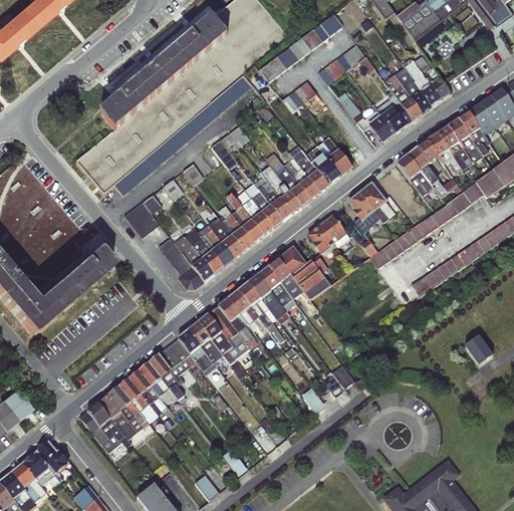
[(33,0),(23,9),(38,27),(70,0),(33,0)]
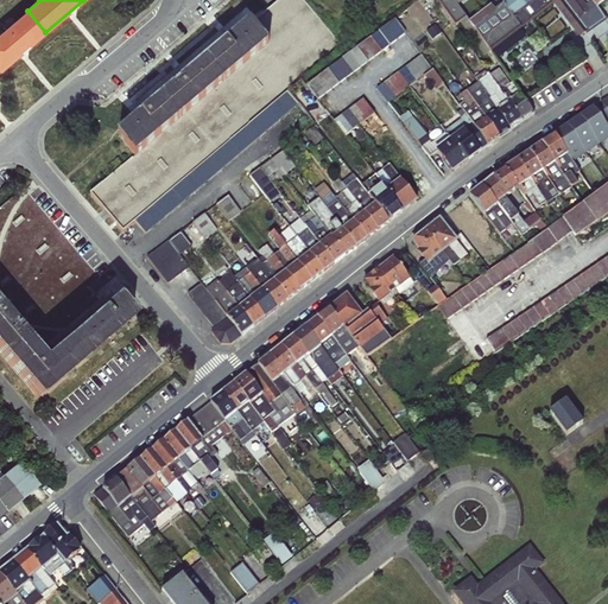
[(274,0),(252,19),(270,39),(225,77),(181,115),(134,153),(89,190),(122,228),(340,43),(304,0),(274,0)]
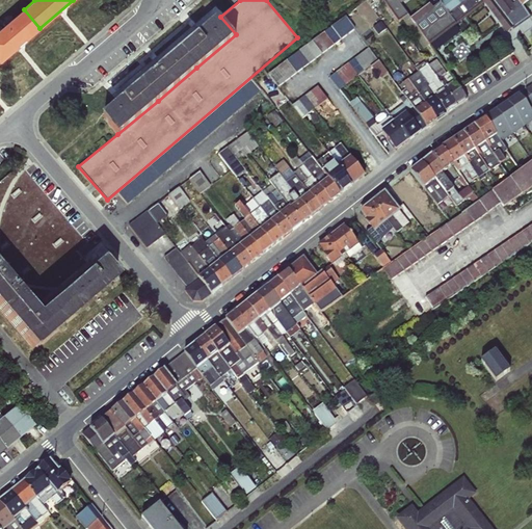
[(397,0),(428,44),(482,0),(397,0)]
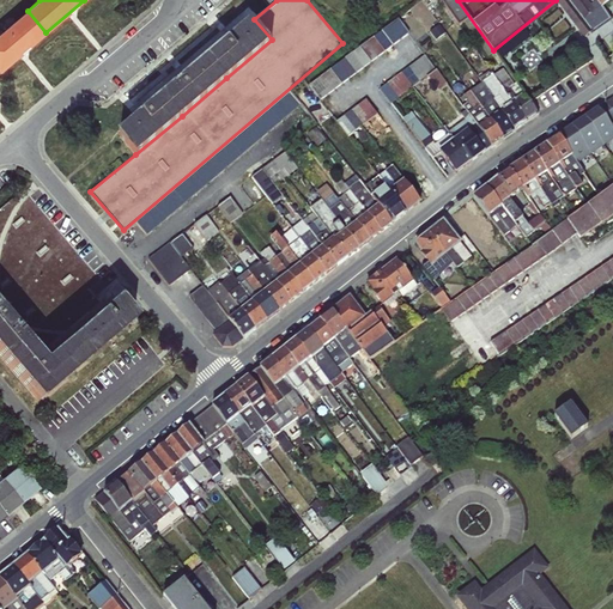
[(612,13),(612,0),(556,0),(583,35),(590,31),(612,13)]
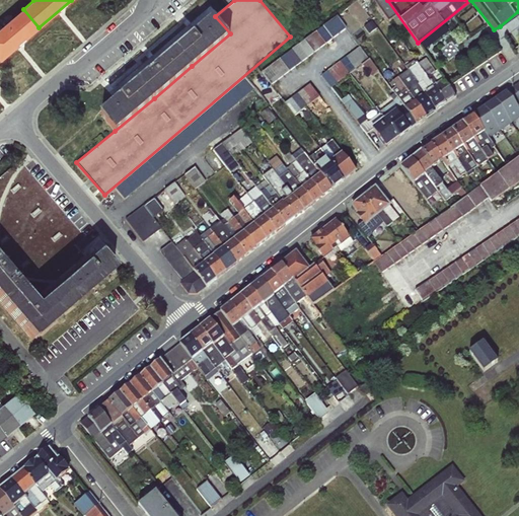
[(0,61),(39,27),(23,9),(0,28),(0,61)]
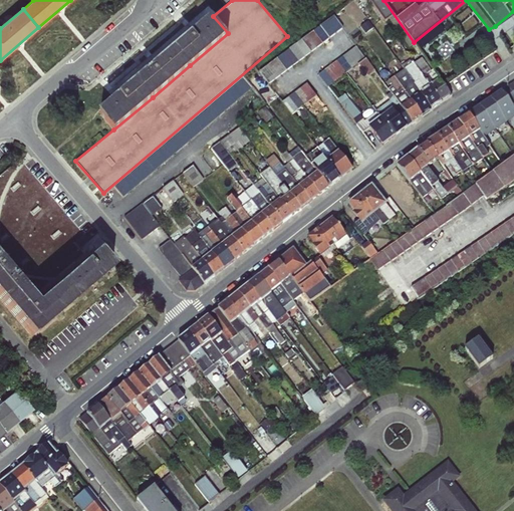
[(513,11),(495,26),(505,41),(510,38),(513,43),(513,11)]
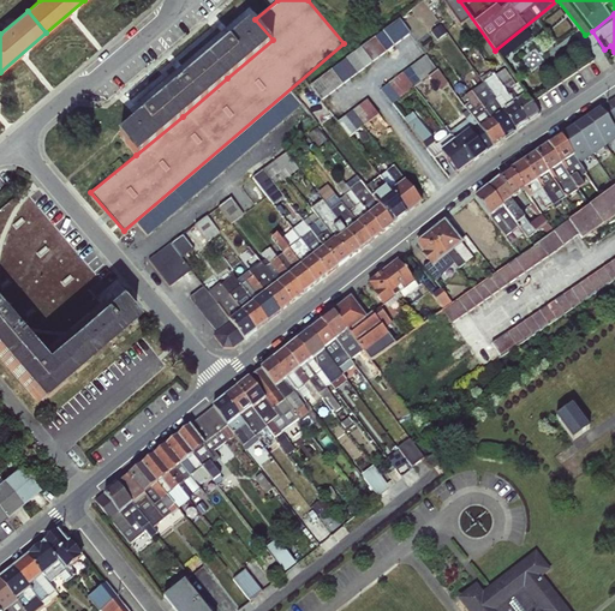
[(411,30),(400,16),(310,84),(321,99),(411,30)]
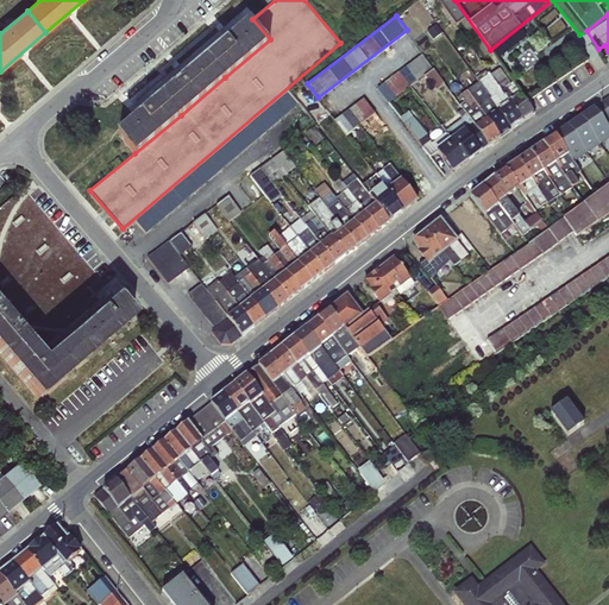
[(252,19),(207,57),(225,77),(270,39),(252,19)]
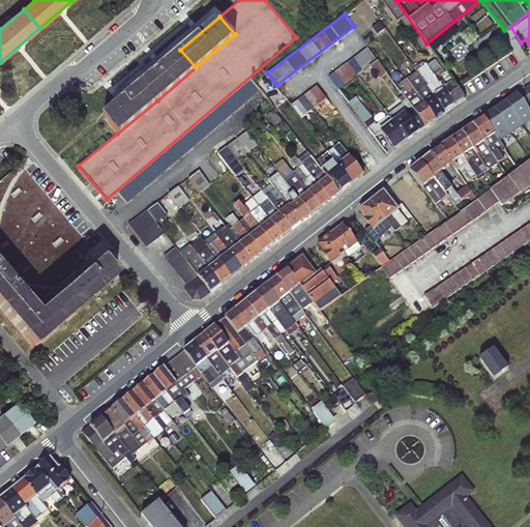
[(337,87),(377,57),(366,45),(327,75),(337,87)]
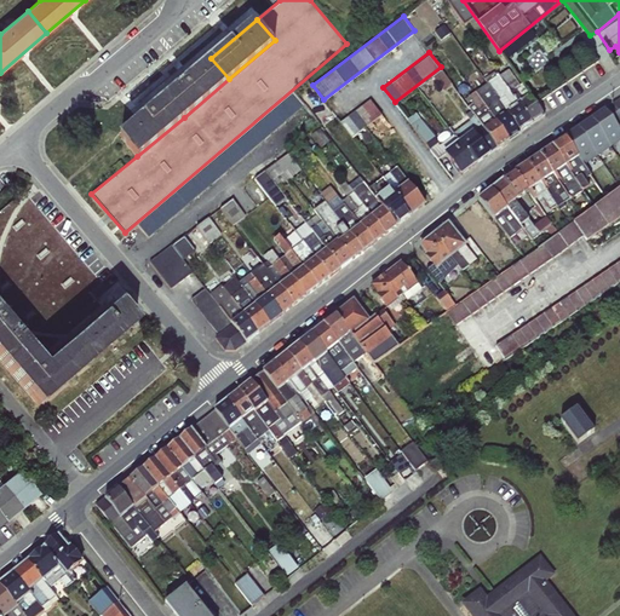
[(211,58),(166,96),(184,117),(229,79),(211,58)]
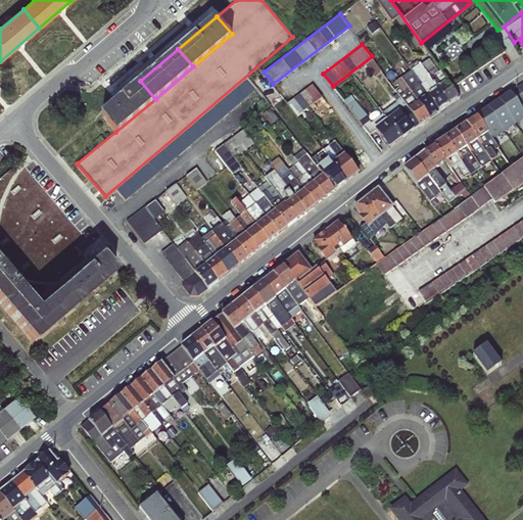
[(421,63),(448,101),(460,95),(440,68),(439,69),(429,55),(420,62),(421,63)]
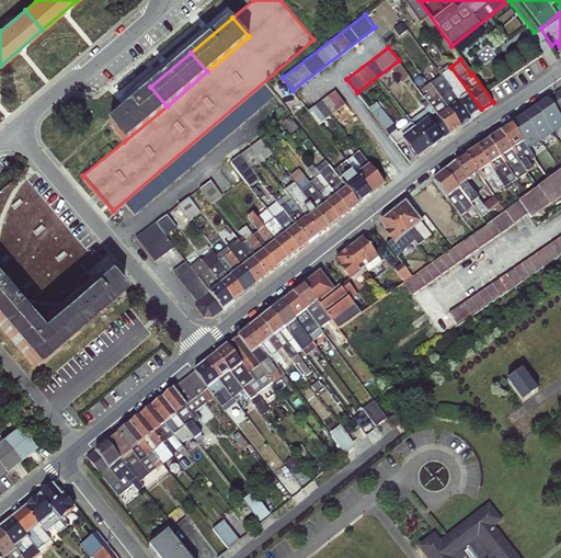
[(402,60),(395,65),(402,77),(410,72),(402,60)]
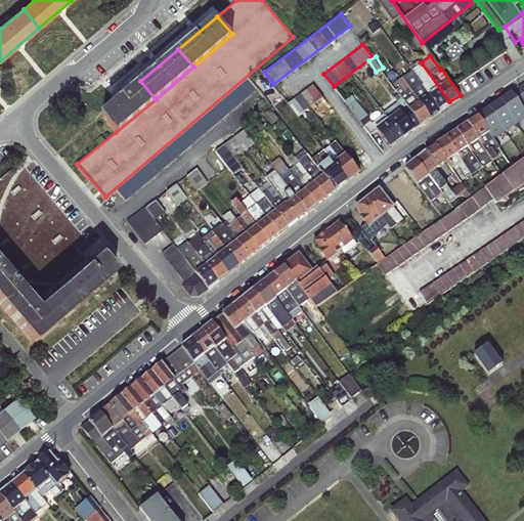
[(420,81),(440,109),(449,101),(422,63),(418,67),(425,77),(420,81)]
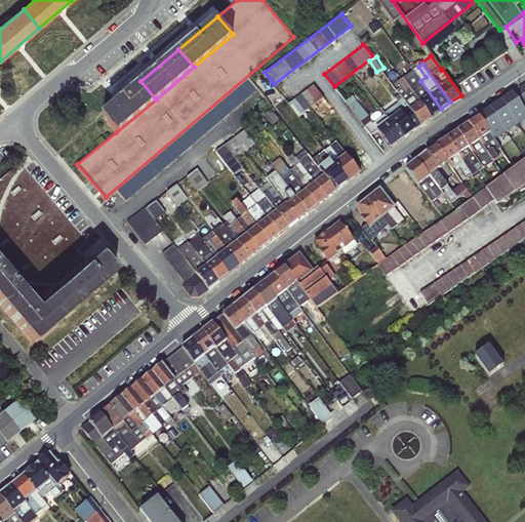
[(398,92),(420,122),(431,116),(411,88),(402,75),(396,79),(401,86),(397,89),(398,92)]
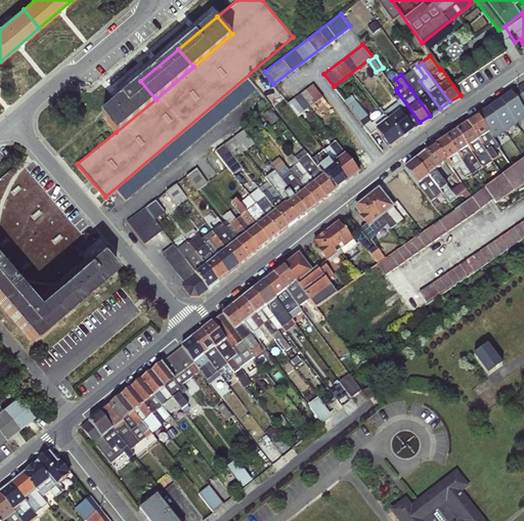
[(116,132),(156,99),(140,81),(101,114),(116,132)]
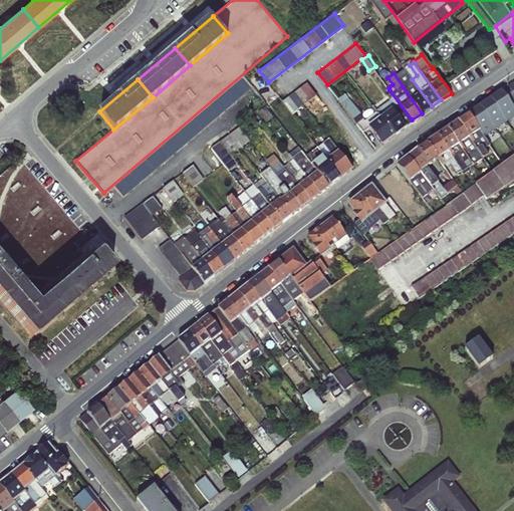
[(403,86),(422,113),(432,106),(412,79),(403,86)]
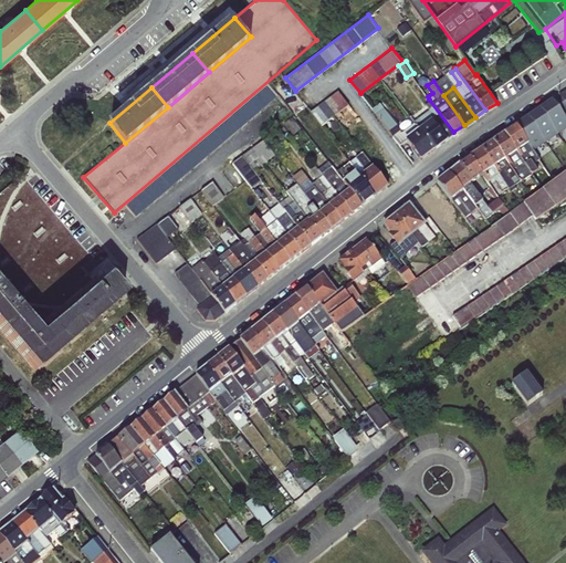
[(565,87),(516,122),(533,147),(565,125),(565,115),(562,110),(565,106),(565,87)]
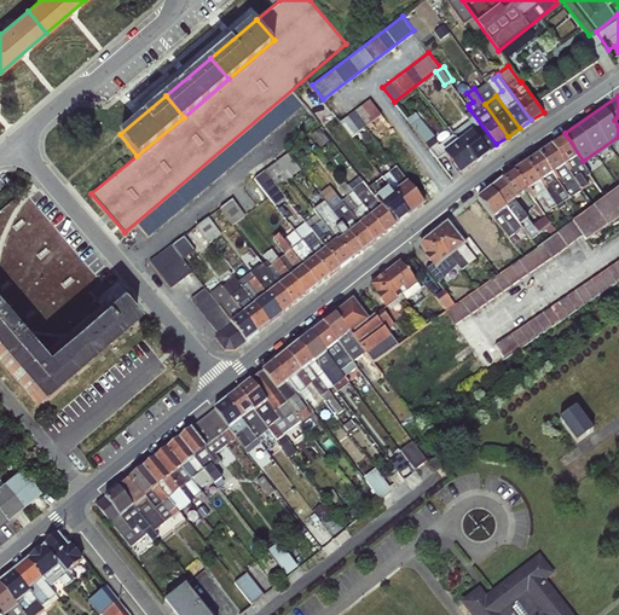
[(369,97),(340,121),(351,135),(381,112),(369,97)]
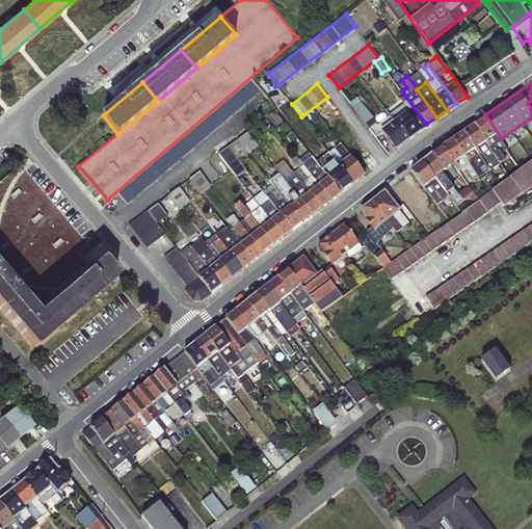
[(408,138),(389,112),(378,121),(357,94),(349,100),(375,135),(381,131),(395,149),(408,138)]
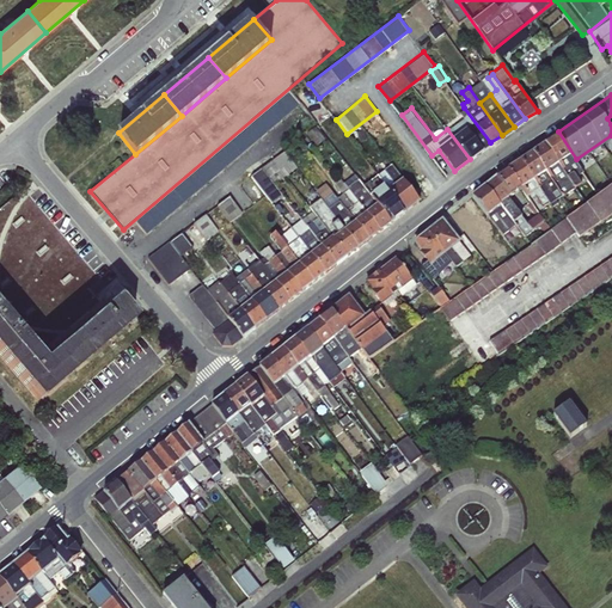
[(447,129),(470,159),(490,142),(464,108),(459,111),(464,117),(447,129)]
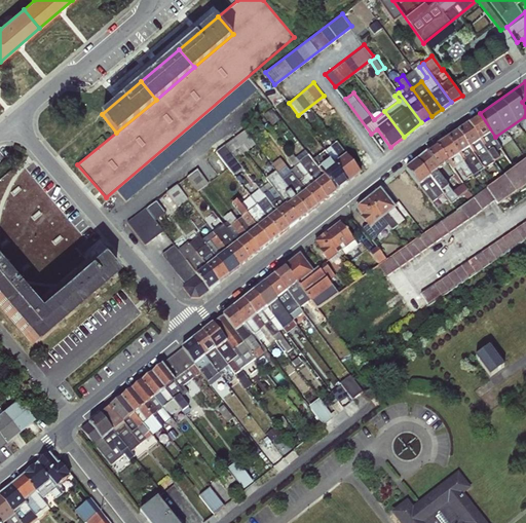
[(495,137),(480,113),(468,122),(493,159),(499,156),(496,150),(500,146),(495,137)]
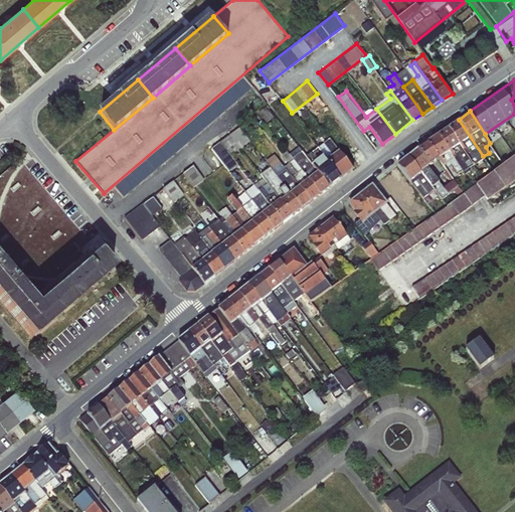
[(448,126),(472,163),(483,156),(459,120),(448,126)]
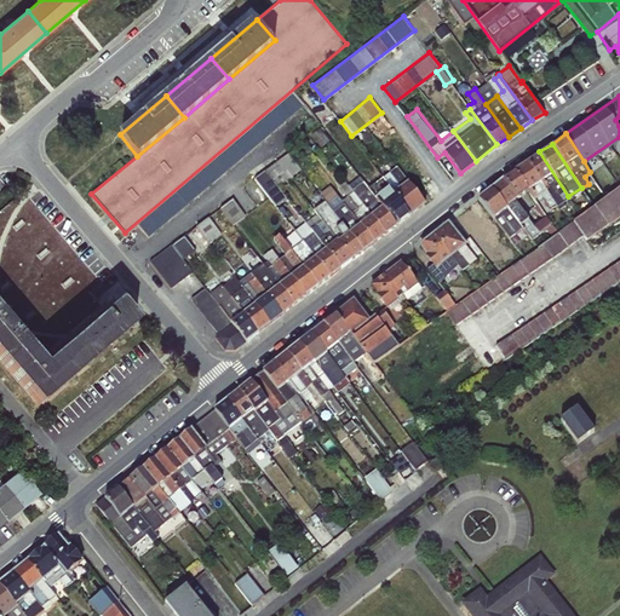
[(290,194),(281,183),(303,165),(291,148),(257,174),(277,202),(290,194)]
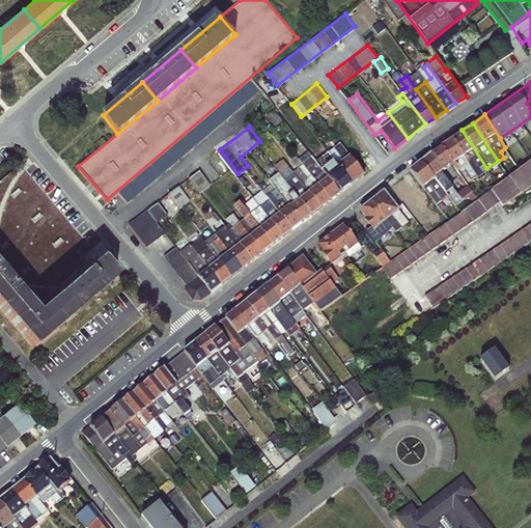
[(452,137),(475,174),(486,168),(462,130),(452,137)]
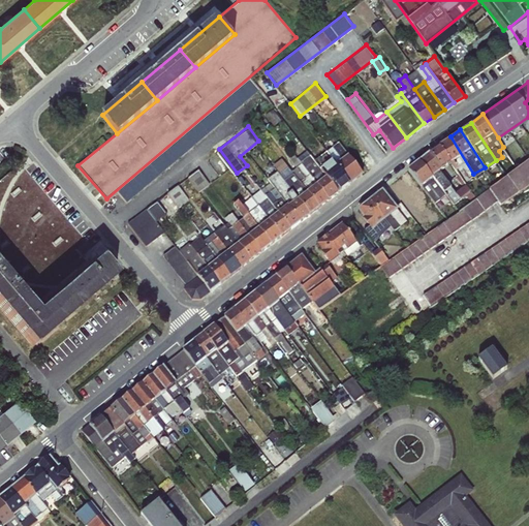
[(439,144),(450,161),(457,167),(459,169),(462,168),(468,177),(473,174),(450,136),(439,144)]
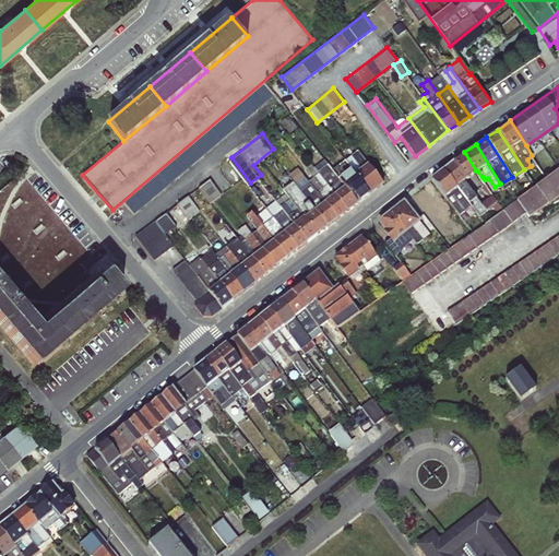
[(351,167),(371,190),(383,180),(357,148),(344,157),(351,167)]
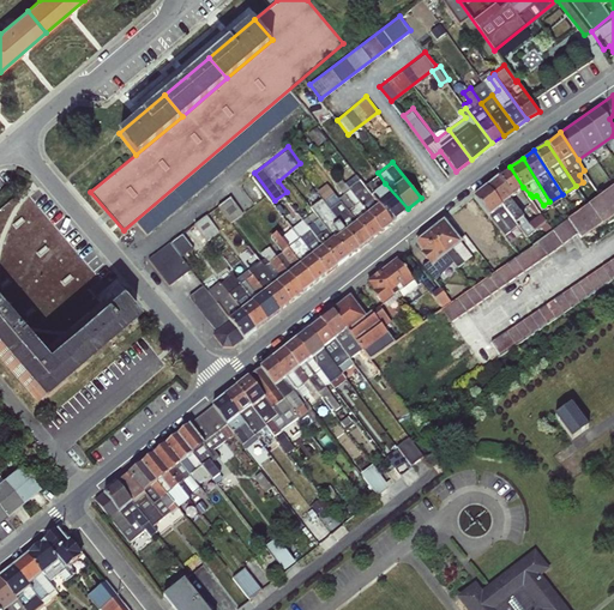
[(523,187),(510,167),(500,174),(513,194),(523,187)]
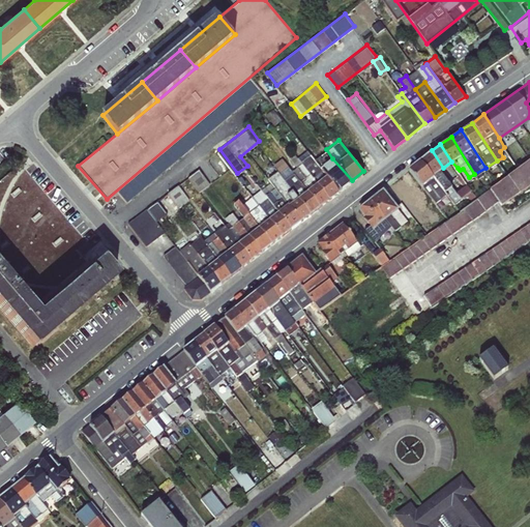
[(340,189),(320,167),(307,149),(298,155),(329,198),(340,189)]
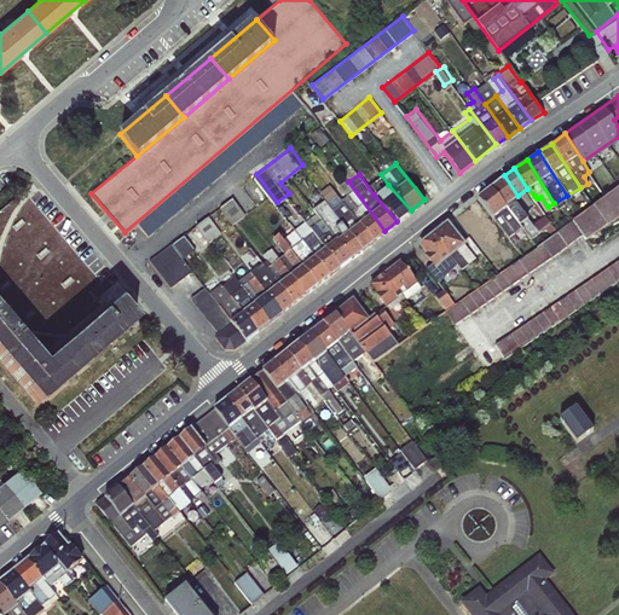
[(491,186),(522,226),(531,237),(550,221),(544,213),(532,222),(515,197),(518,196),(504,175),(491,186)]
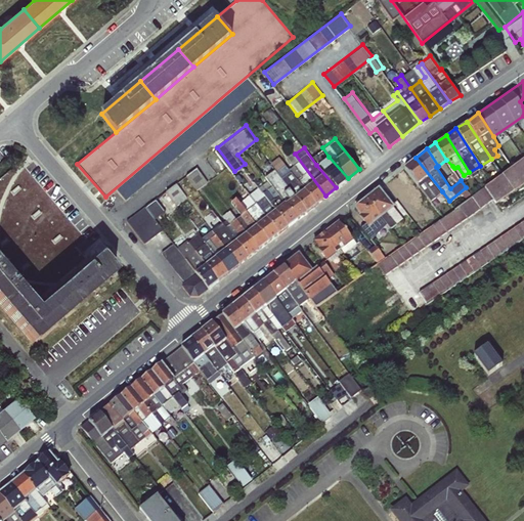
[(325,196),(295,154),(291,150),(286,155),(293,164),(289,167),(290,170),(315,203),(325,196)]
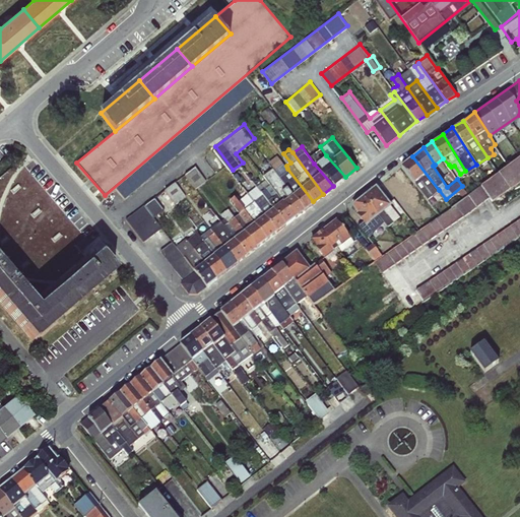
[(382,271),(489,195),(493,199),(519,179),(519,154),(480,184),(448,208),(374,260),(382,271)]
